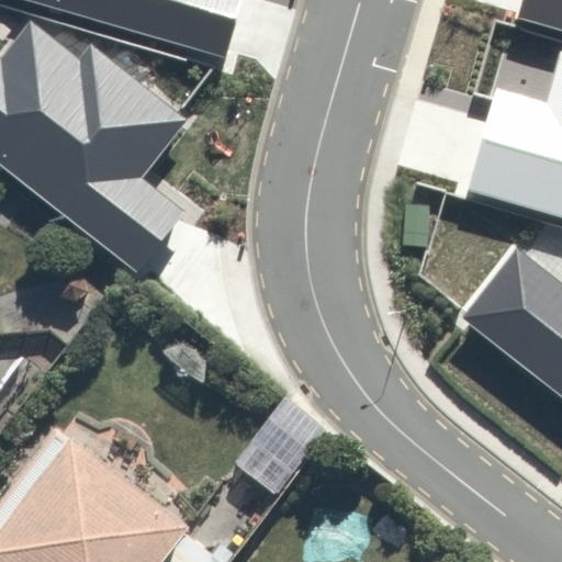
[(27,0),(226,55),(242,0),(27,0)]
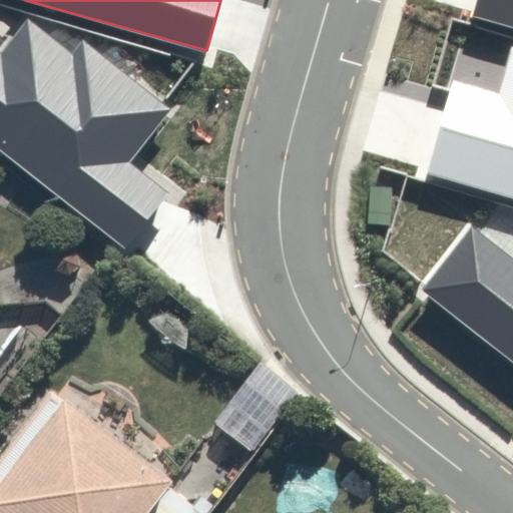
[(512,0),(479,0),(475,15),(512,26),(512,0)]
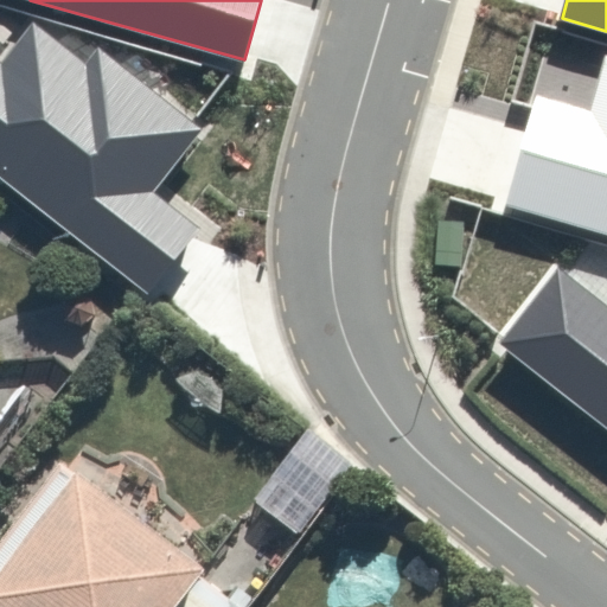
[(0,58),(0,178),(149,296),(200,227),(155,191),(202,128),(97,46),(85,63),(33,21),(2,61),(0,58)]
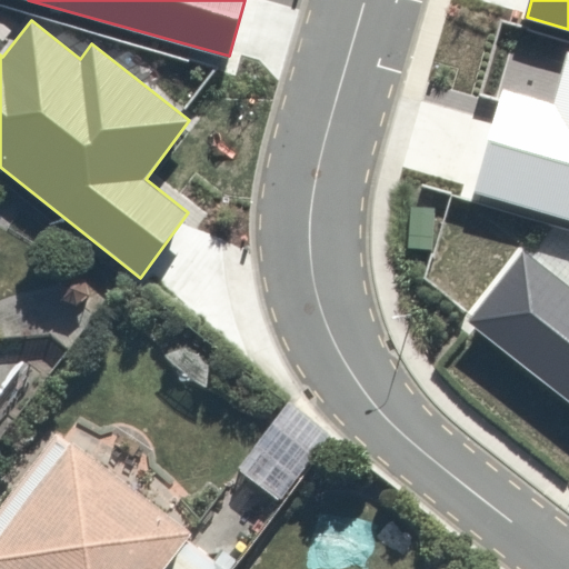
[(553,102),(502,89),(473,193),(568,221),(568,50),(567,50),(553,102)]
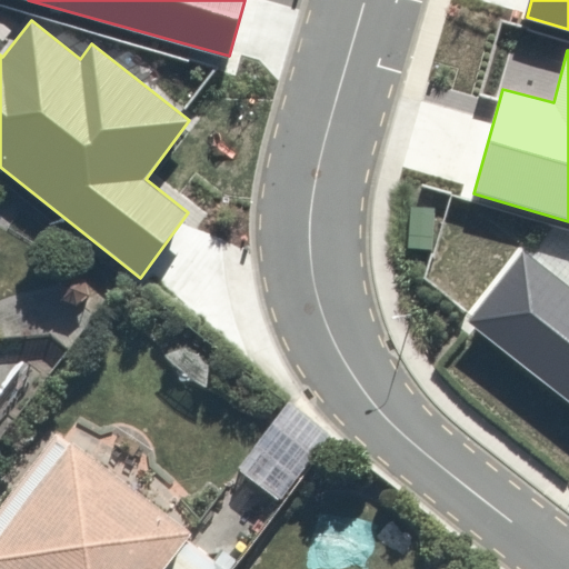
[(568,287),(523,251),(469,321),(568,398),(568,287)]
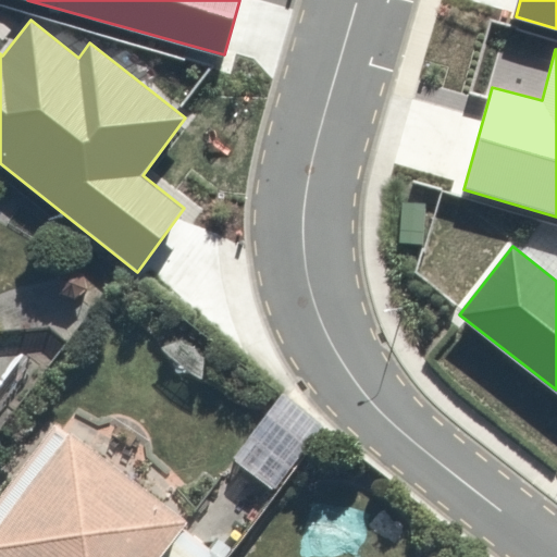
[(184,556),(207,531),(64,411),(0,486),(0,556),(184,556)]
